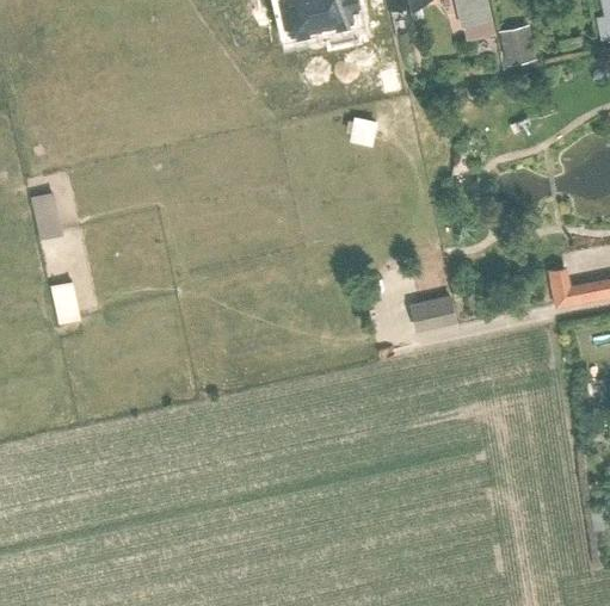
[(488,0),(456,0),(463,30),(494,23),(488,0)]
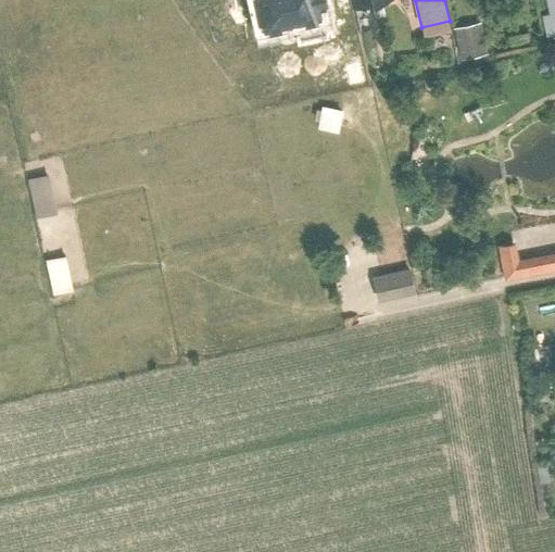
[(455,27),(459,60),(488,57),(483,24),(455,27)]
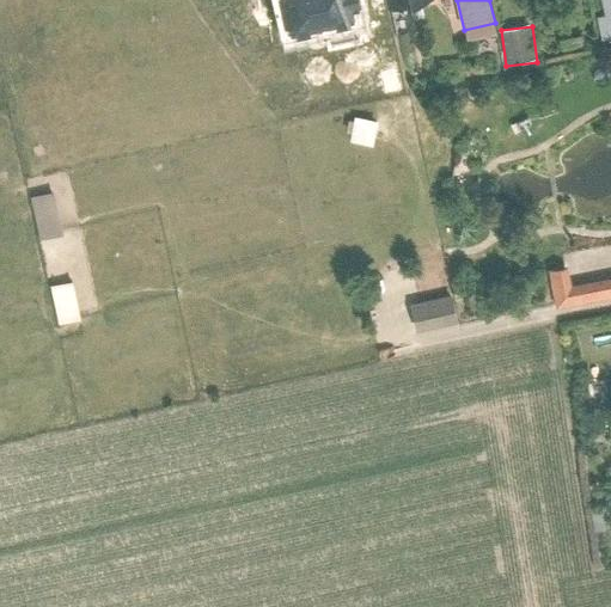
[(354,118),(350,143),(372,147),(376,122),(354,118)]
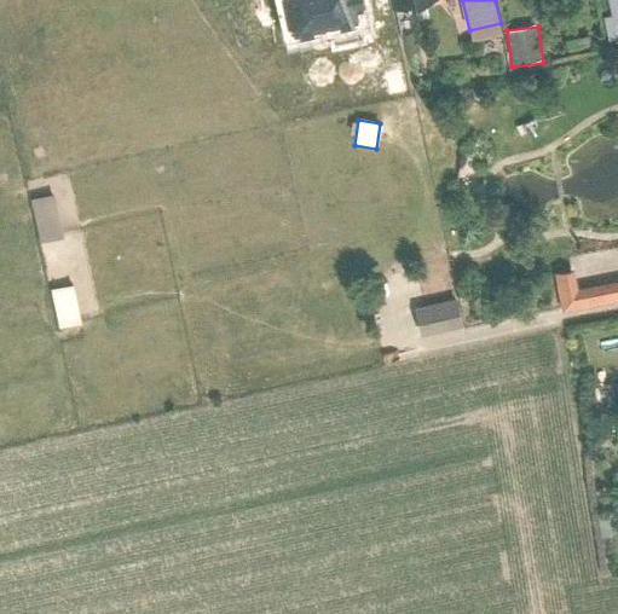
[(52,195),(29,201),(41,244),(64,237),(52,195)]
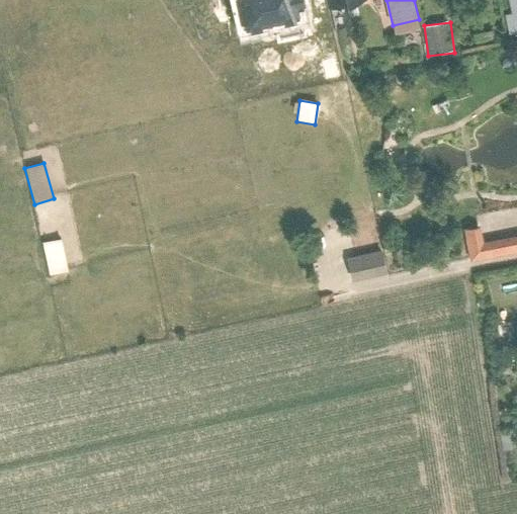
[(480,225),(462,229),(468,261),(516,252),(516,240),(484,247),(480,225)]
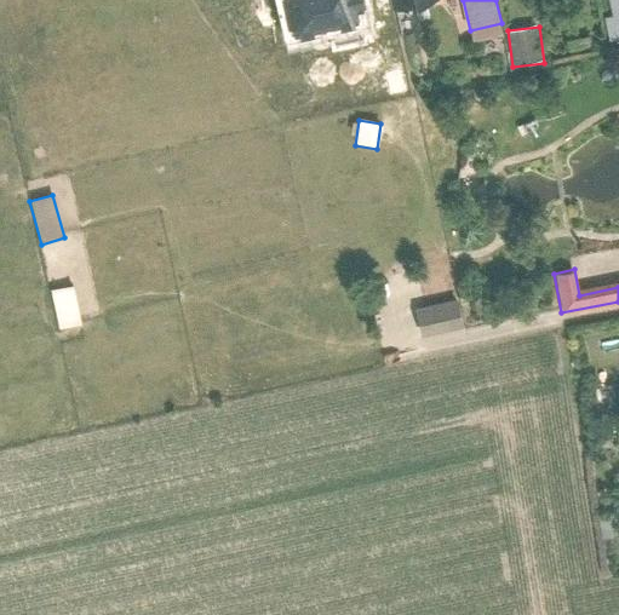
[(59,329),(82,325),(73,286),(51,291),(59,329)]
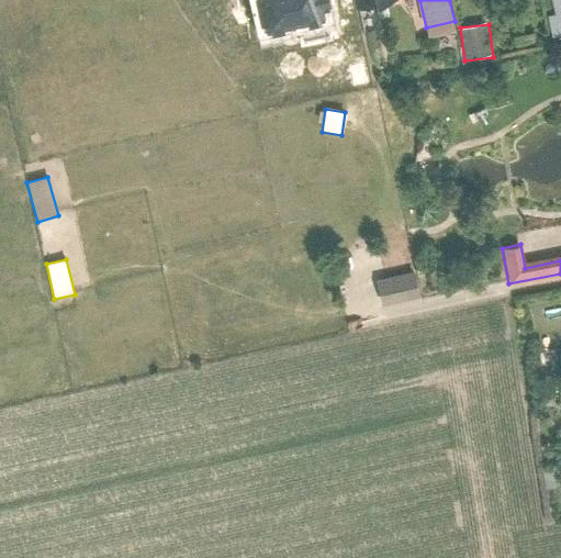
[(412,270),(372,280),(380,307),(418,296),(412,270)]
